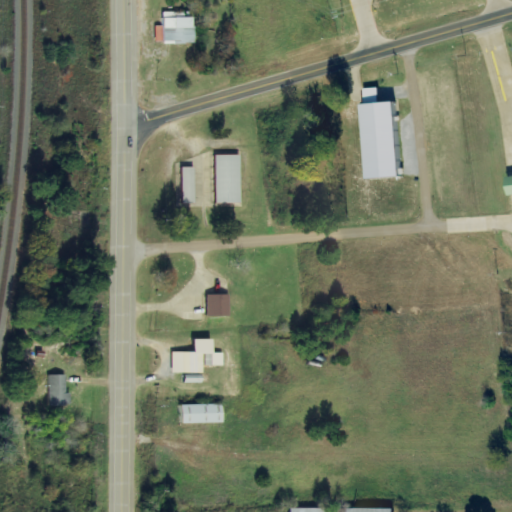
[(195,43),(194,17),(185,17),(185,12),(163,12),(164,26),(156,26),(156,44),(195,43)]
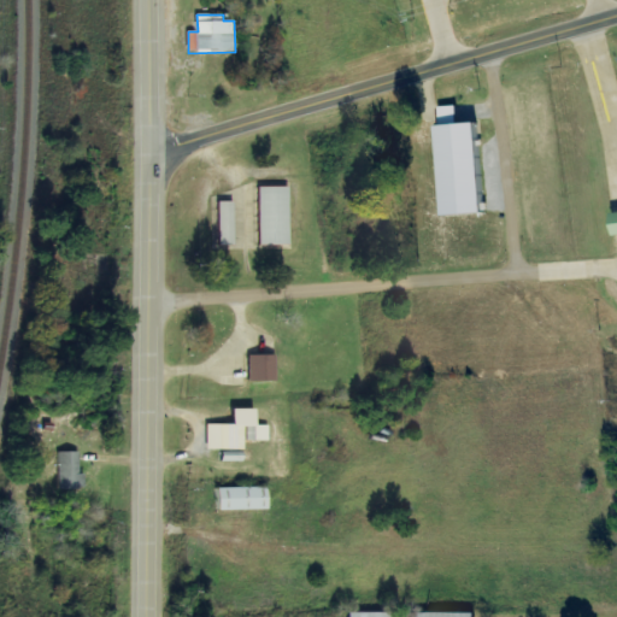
[(448,216),(491,215),(486,123),(460,124),(459,106),(442,107),(448,216)]
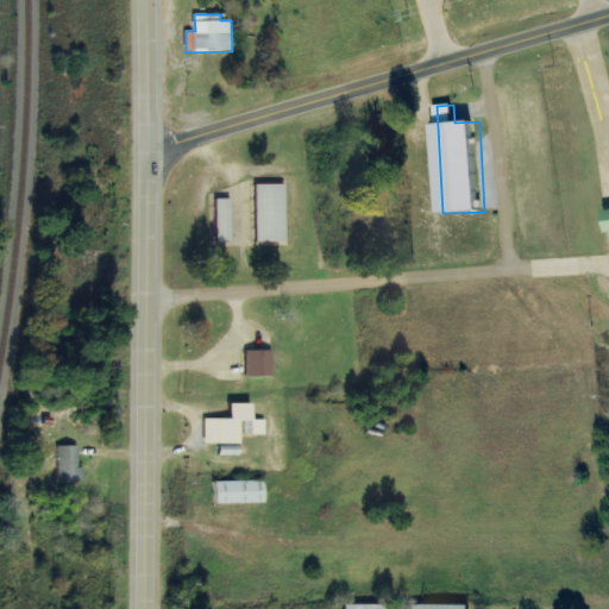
[(287,184),(256,184),(257,243),(287,242),(287,184)]
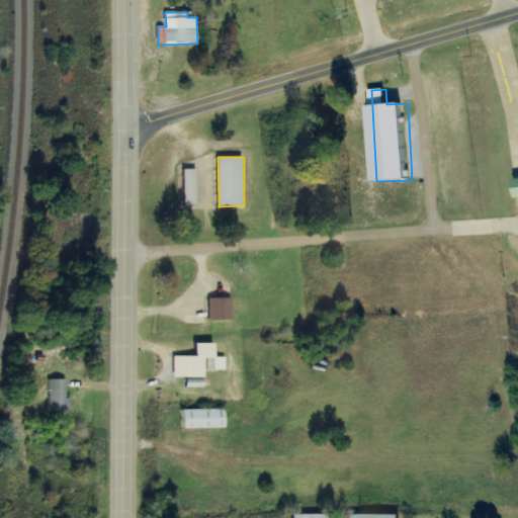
[(184,206),(198,206),(197,169),(184,170),(184,206)]
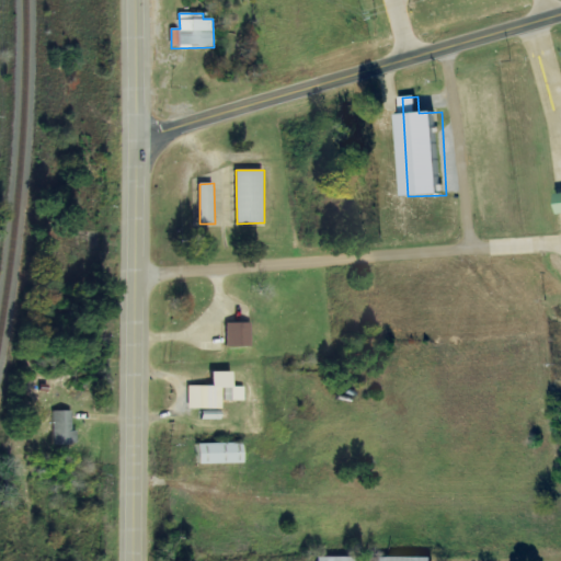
[(227,323),(228,347),(252,347),(251,323),(227,323)]
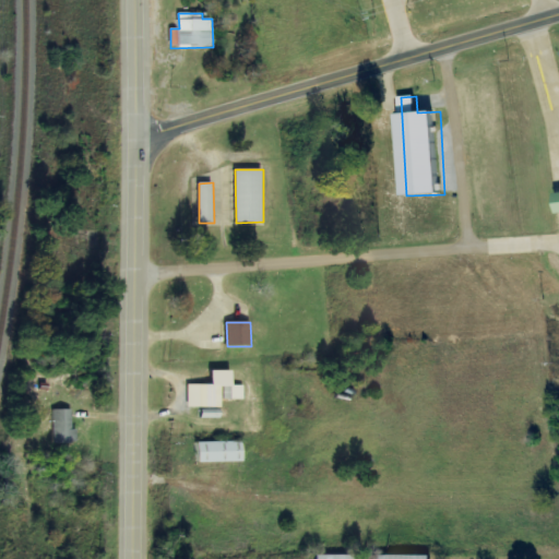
[(245,400),(245,385),(235,385),(234,371),(213,371),(214,384),(189,385),(189,408),(223,407),(223,400),(245,400)]
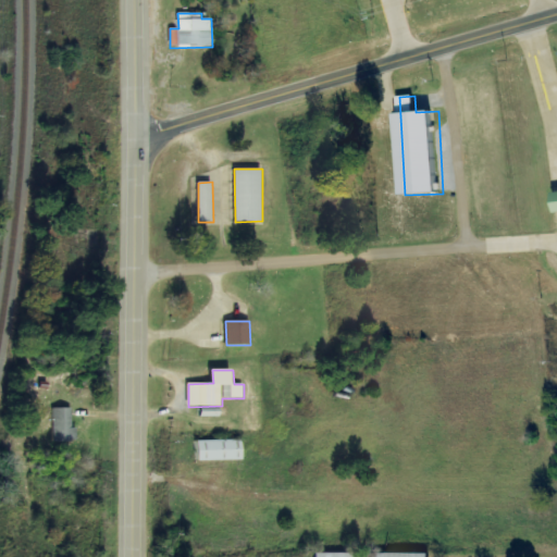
[(78,426),(74,428),(73,408),(53,409),(54,442),(78,442),(78,426)]
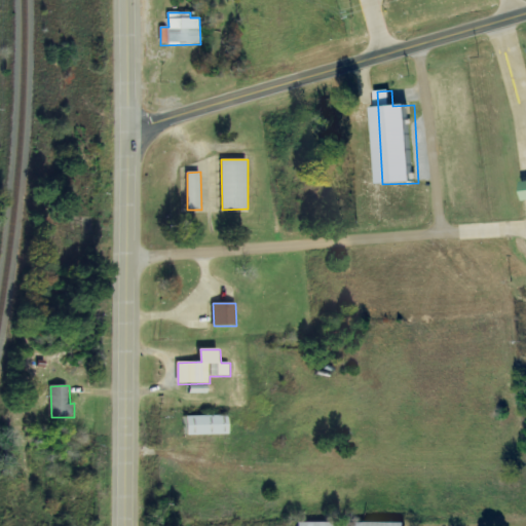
[(230,415),(188,416),(188,436),(230,436),(230,415)]
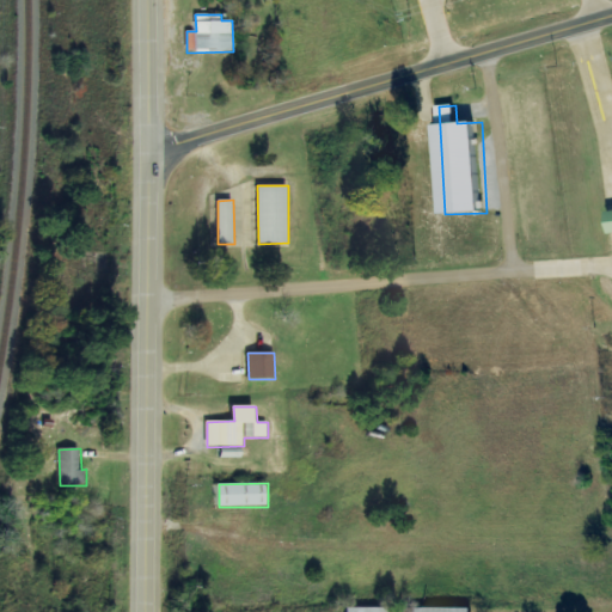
All buildings are outlined.
